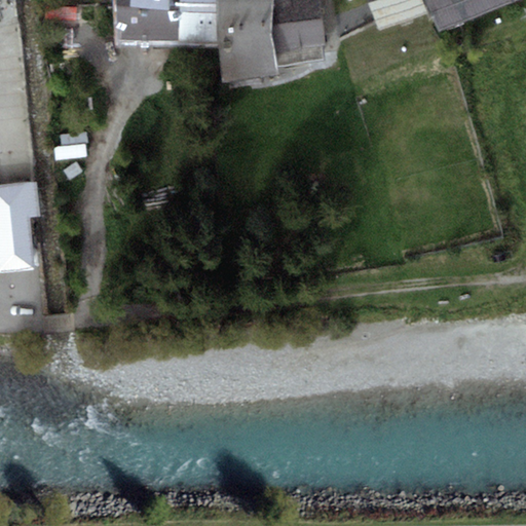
[(117,0),(119,40),(210,39),(211,0),(117,0)]
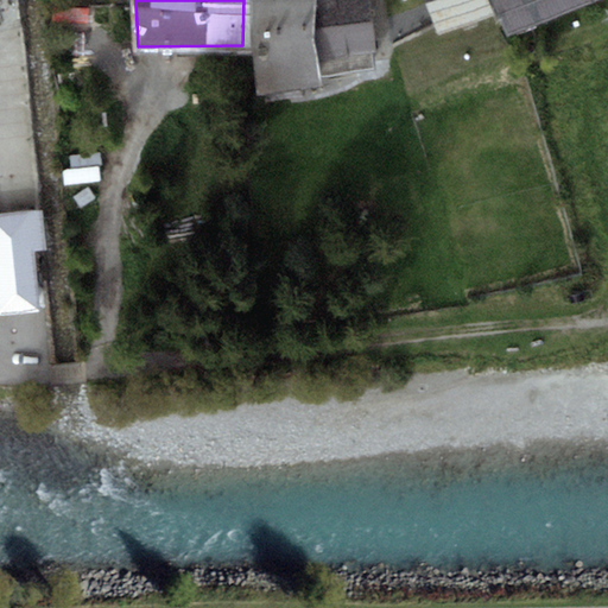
[(330,83),(329,75),(373,67),(368,0),(249,0),(258,95),(330,83)]
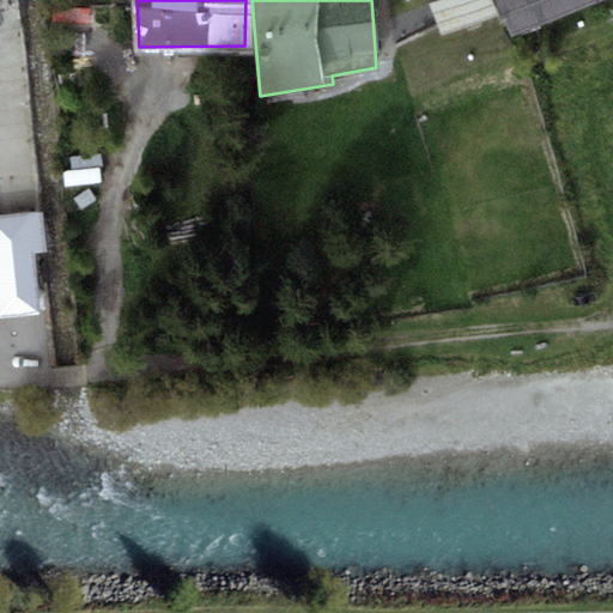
[(429,0),(441,34),(497,16),(492,0),(429,0)]
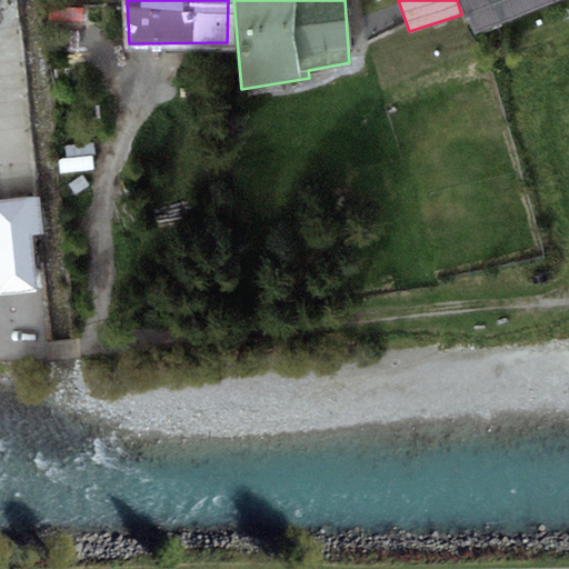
[(461,0),(473,35),(558,0),(461,0)]
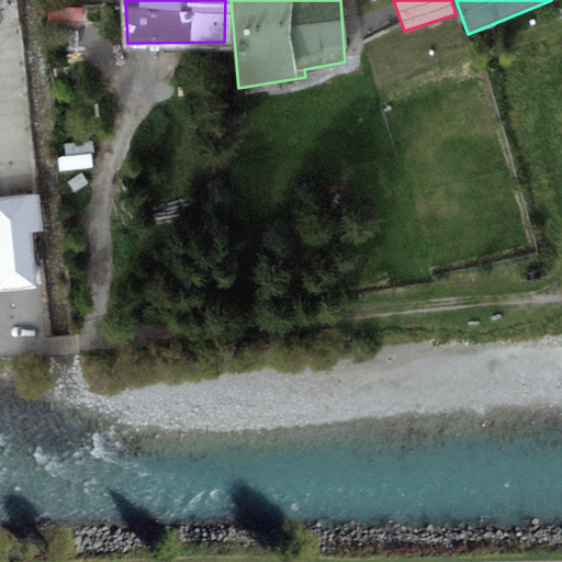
[(40,194),(0,198),(0,290),(37,287),(32,232),(43,231),(40,194)]
